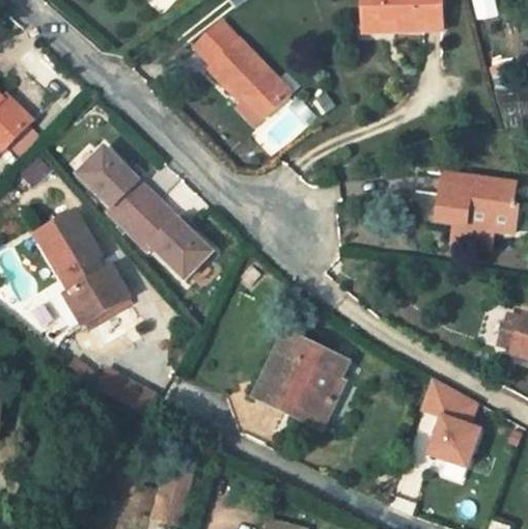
[(365,0),(366,24),(396,25),(396,32),(444,31),(443,0),(365,0)]
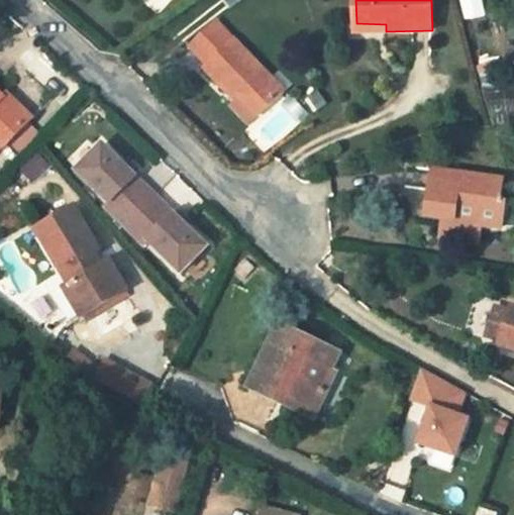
[(386,24),(356,23),(356,32),(386,31),(386,24)]
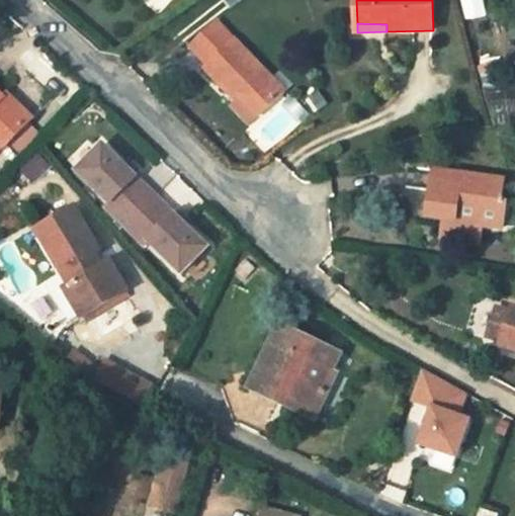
[(280,129),(212,56),(187,80),(204,98),(200,101),(225,127),(229,123),(236,132),(232,136),(226,141),(245,161),(255,152),(255,153),(280,129)]
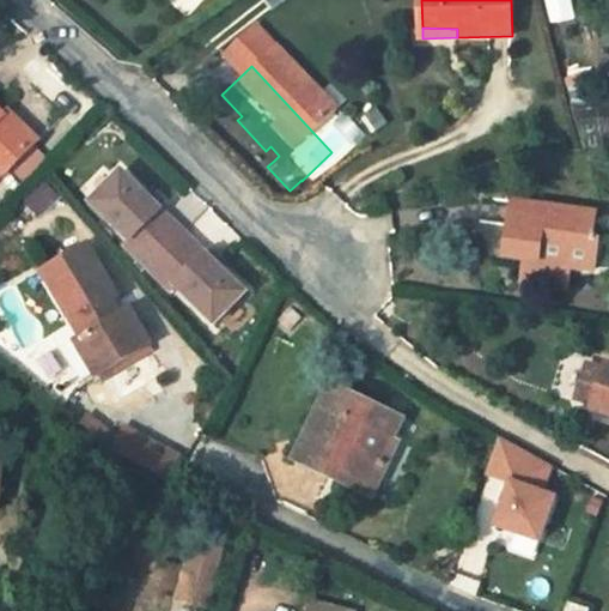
[(608,96),(588,97),(586,140),(608,138),(608,96)]
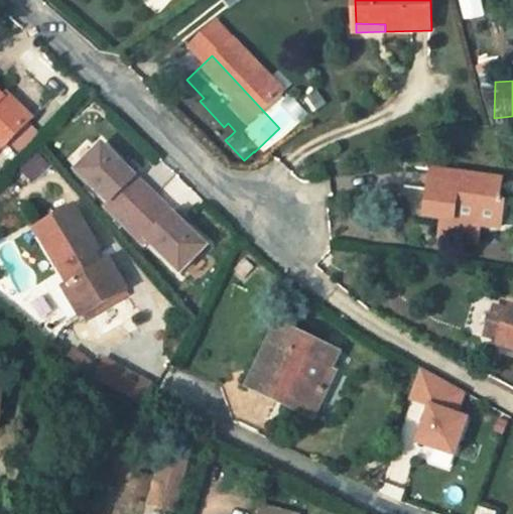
[(0,88),(0,148),(37,115),(10,86),(5,94),(0,88)]
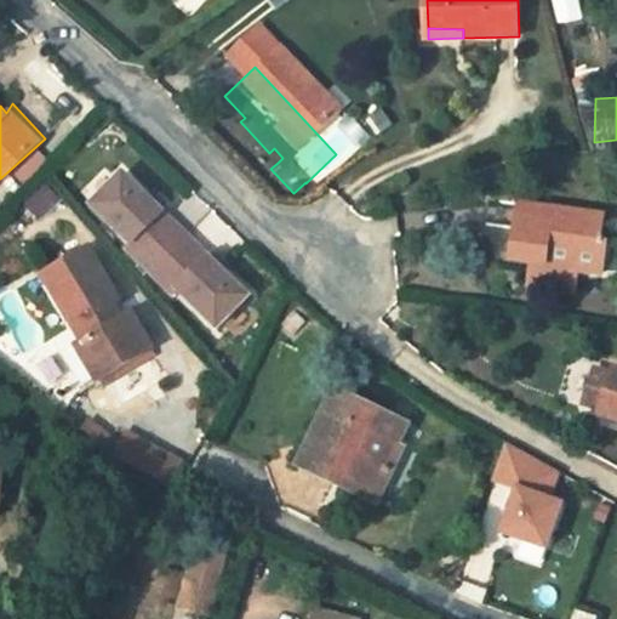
[(274,148),(269,153),(278,163),(283,158),(274,148)]
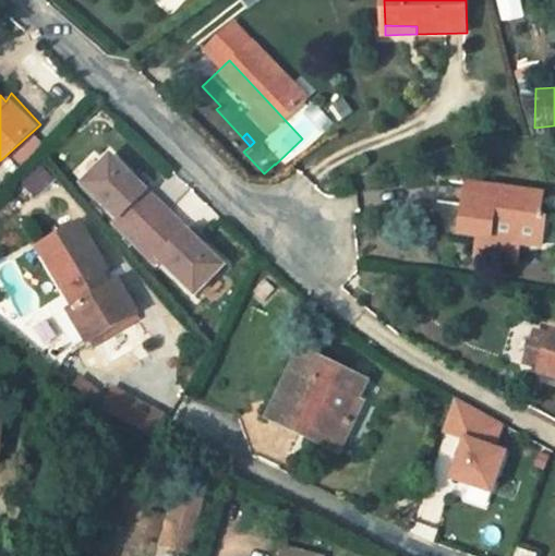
[(109,149),(76,182),(134,239),(167,206),(109,149)]
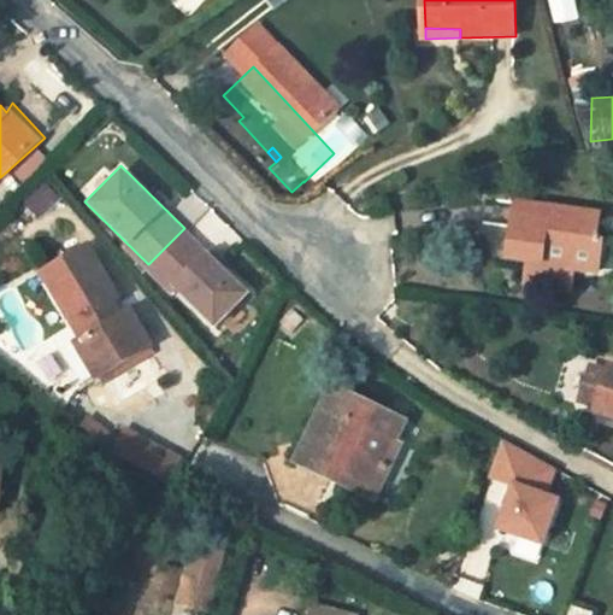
[(48,211),(31,194),(11,215),(28,232),(48,211)]
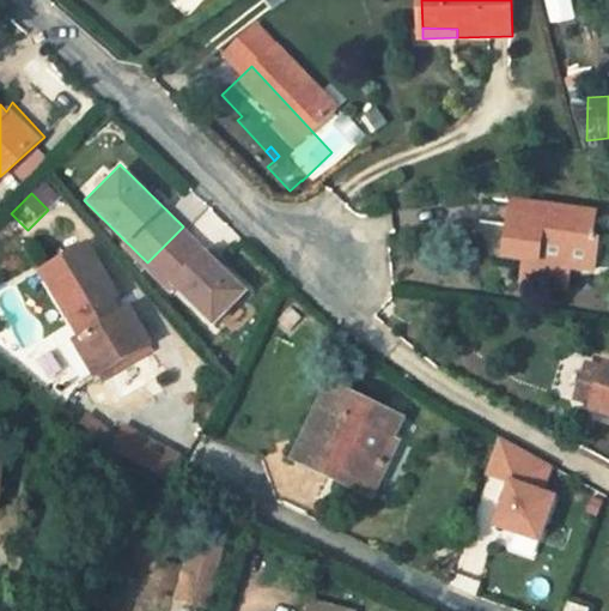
[(510,199),(509,218),(516,219),(515,231),(507,231),(506,252),(524,253),(571,258),(595,260),(597,229),(592,229),(594,205),(510,195),(510,199)]
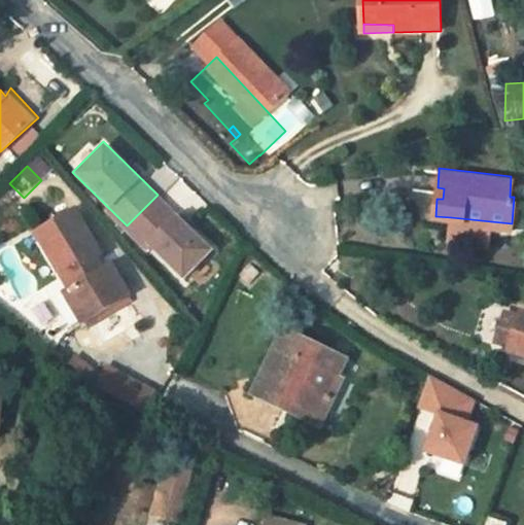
[(127,225),(182,277),(213,248),(158,195),(127,225)]
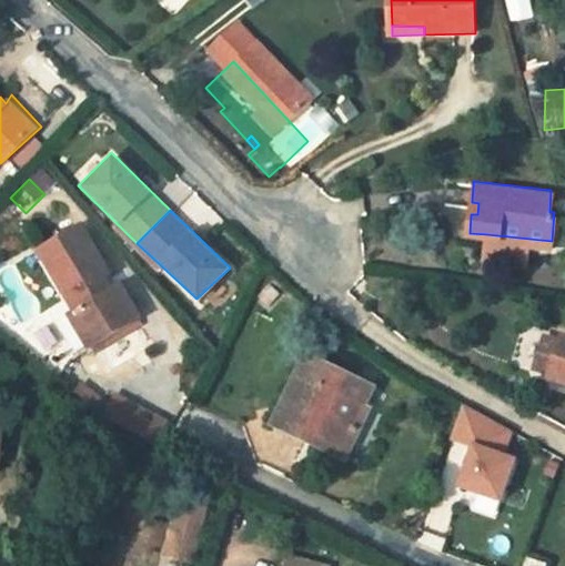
[(530,239),(486,234),(485,256),(528,261),(530,239)]
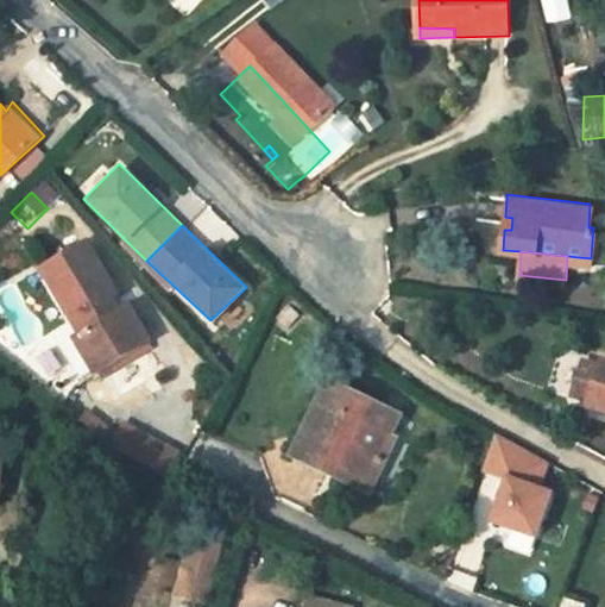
[(95,280),(51,306),(82,357),(89,352),(98,365),(89,370),(83,374),(105,408),(157,377),(136,343),(133,344),(95,280)]
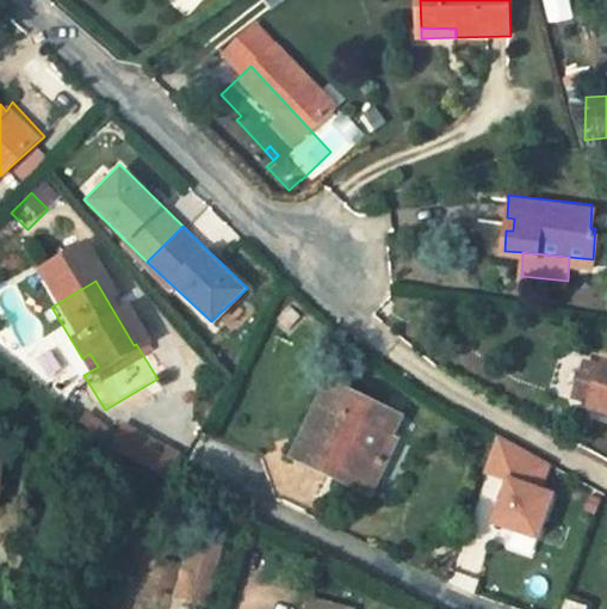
[(90,354),(82,358),(90,371),(98,367),(90,354)]
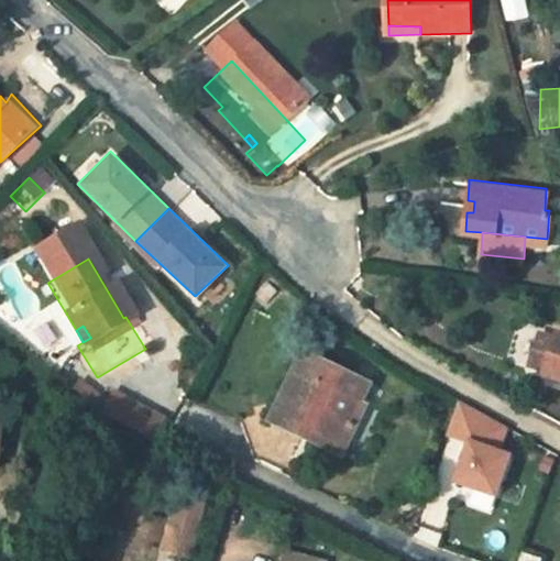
[(546,334),(536,362),(553,366),(559,351),(559,340),(546,334)]
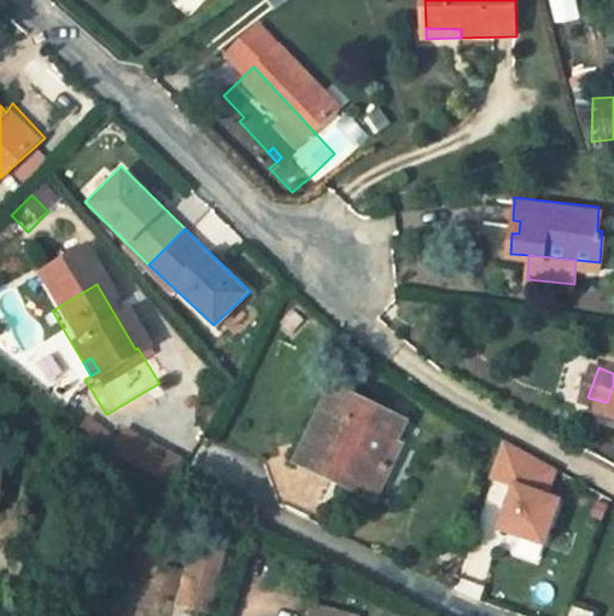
[(613,385),(607,402),(603,411),(613,413),(613,385)]
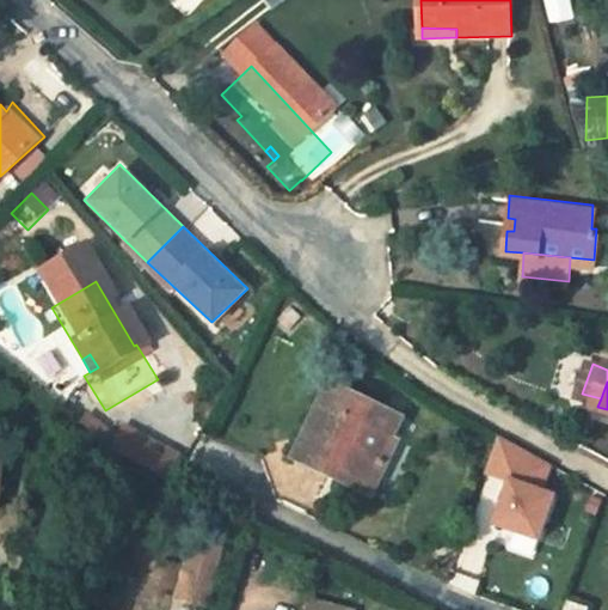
[(369,397),(342,384),(330,406),(333,407),(329,416),(326,415),(304,461),(336,476),(343,464),(352,470),(350,476),(378,488),(388,468),(393,470),(397,463),(393,461),(403,440),(395,437),(406,415),(379,402),(376,408),(366,403),(369,397)]
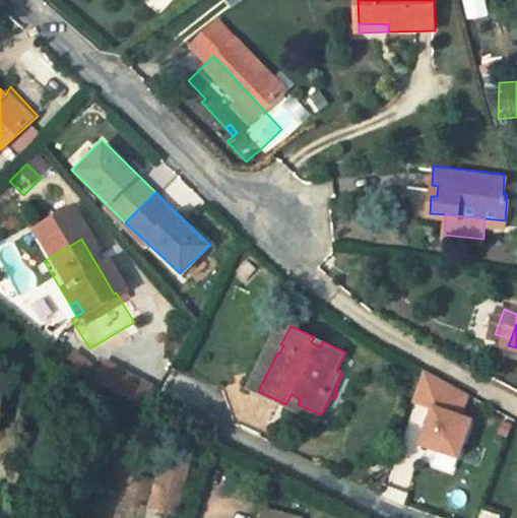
[(322,341),(314,337),(311,342),(320,346),(322,341)]
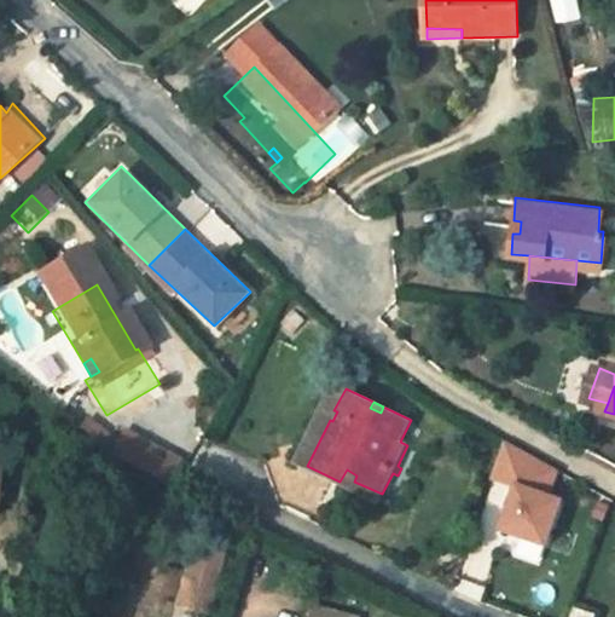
[(512,438),(499,477),(524,485),(509,529),(553,545),(569,500),(556,495),(566,467),(512,438)]
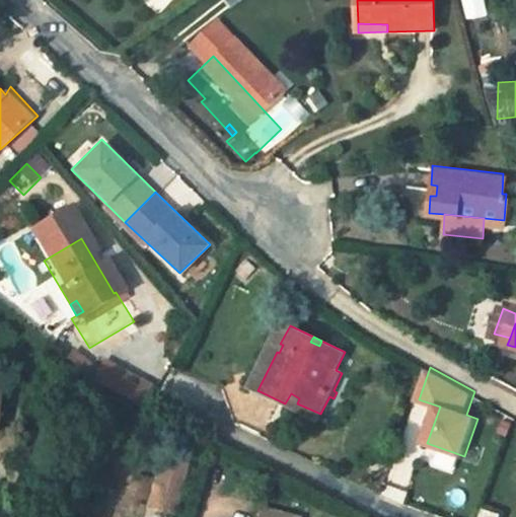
[(299,398),(291,393),(285,403),(294,408),(297,403),(299,398)]
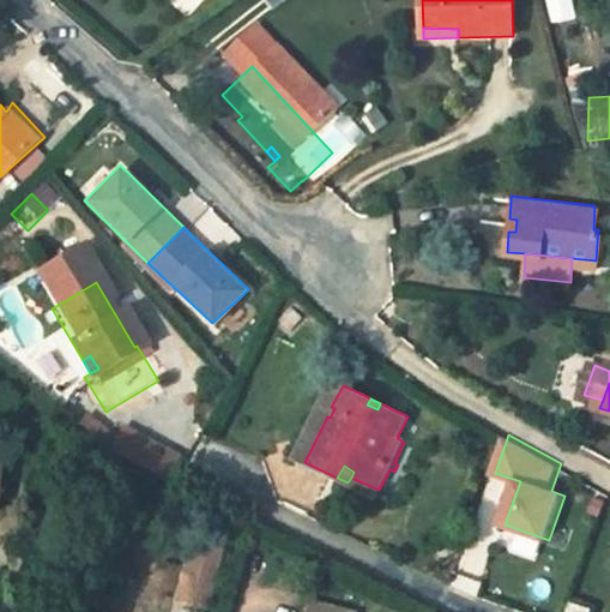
[(207,607),(223,550),(194,541),(179,599),(207,607)]
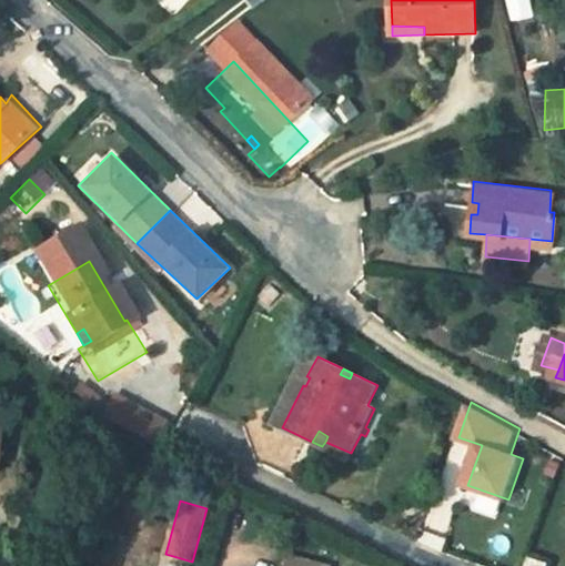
[(335,565),(294,554),(289,565),(335,565)]
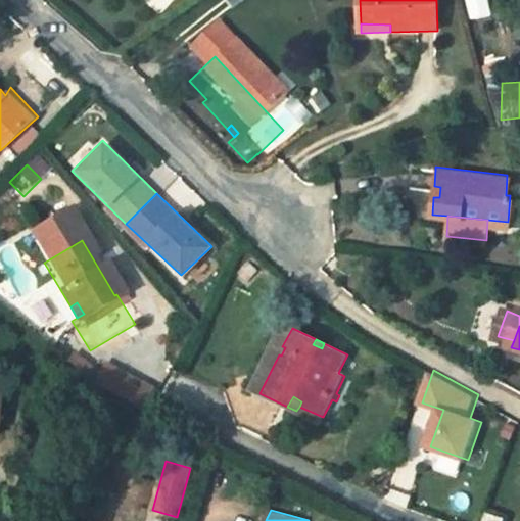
[(506,520),(507,518),(489,512),(485,520),(506,520)]
